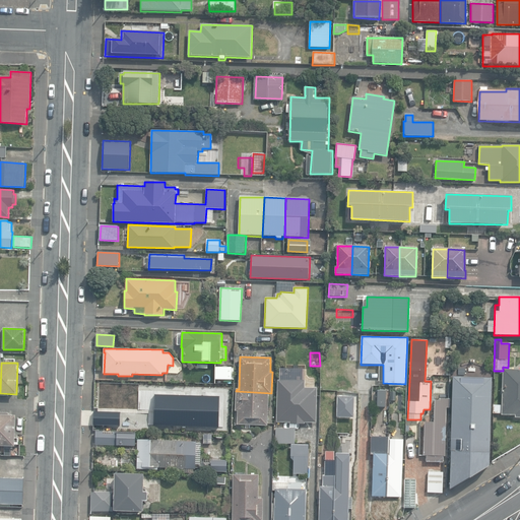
[(215,379),(232,379),(232,367),(215,367),(215,379)]
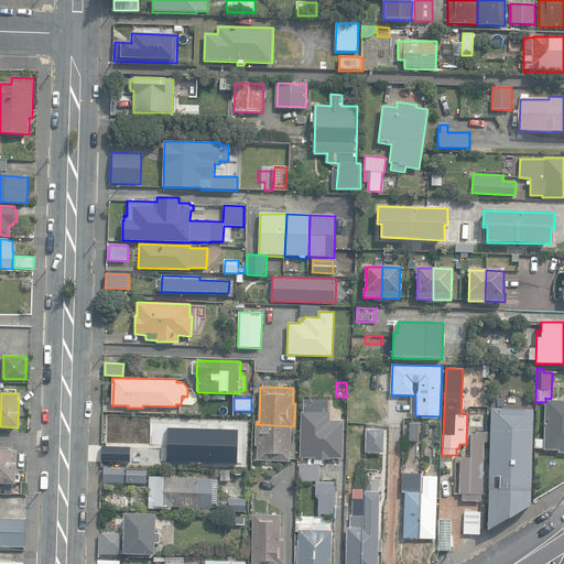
[(534,456),(545,456),(545,451),(559,451),(559,453),(563,453),(563,400),(545,400),(543,447),(543,440),(535,440),(534,456)]
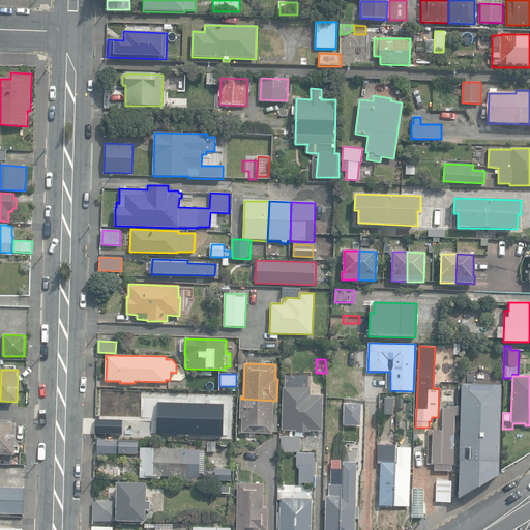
[(461,404),(458,499),(499,475),(501,404),(501,385),(461,384),(461,404)]
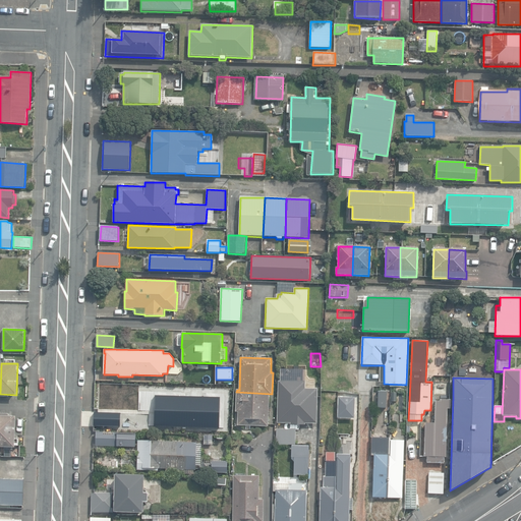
[(290,424),(305,425),(305,423),(316,423),(317,397),(317,389),(305,389),(305,382),(279,381),(278,381),(278,397),(277,423),(290,423),(290,424)]
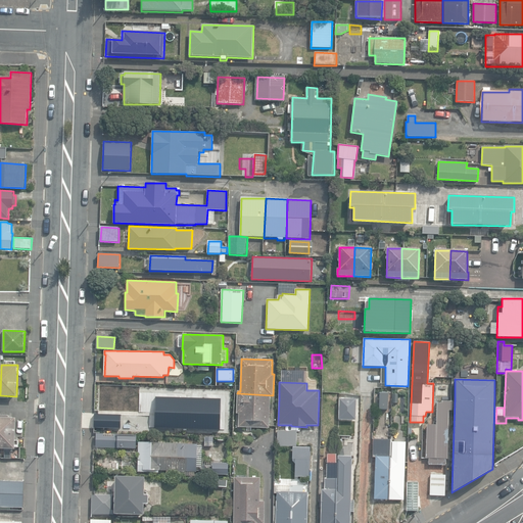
[(378,405),(387,405),(388,392),(379,391),(378,405)]
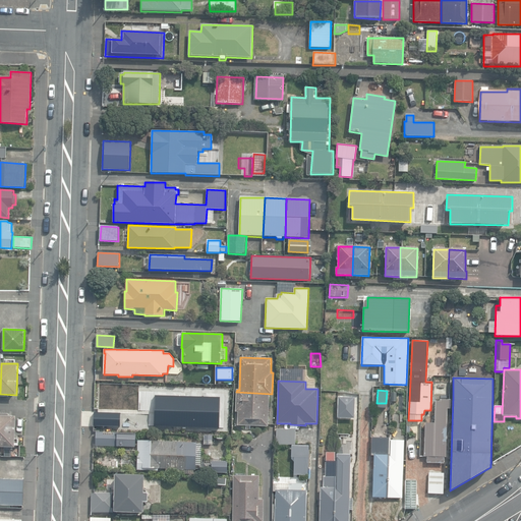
[(272,394),(236,392),(236,411),(238,412),(237,425),(268,426),(270,395),(272,395),(272,394)]
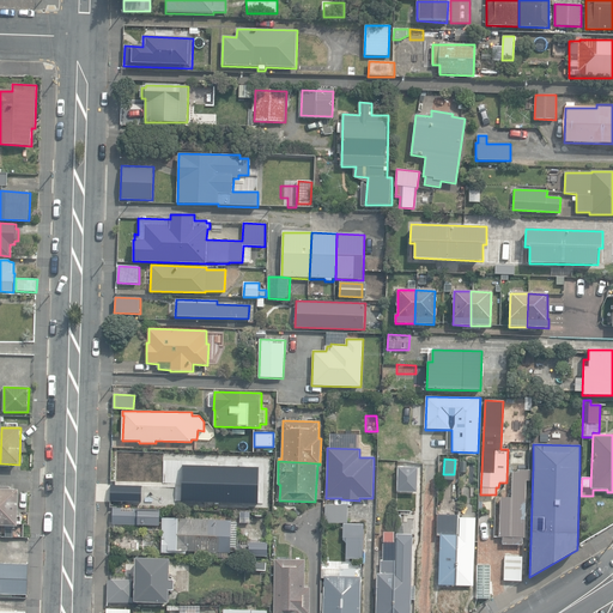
[(420,479),(422,463),(411,463),(410,484),(419,484),(420,479)]
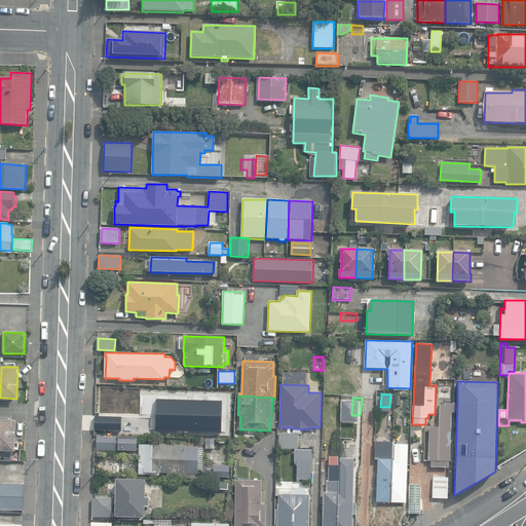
[(154,401),(153,427),(220,430),(221,404),(154,401)]
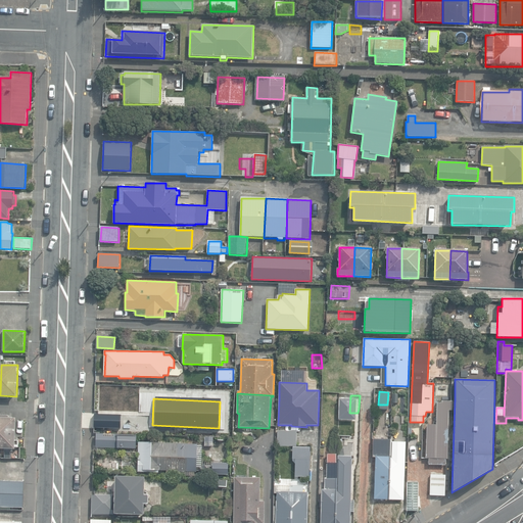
[(428,465),(446,465),(446,459),(447,459),(449,411),(452,411),(452,401),(442,400),(442,402),(437,401),(436,424),(427,424),(426,458),(428,458),(428,465)]
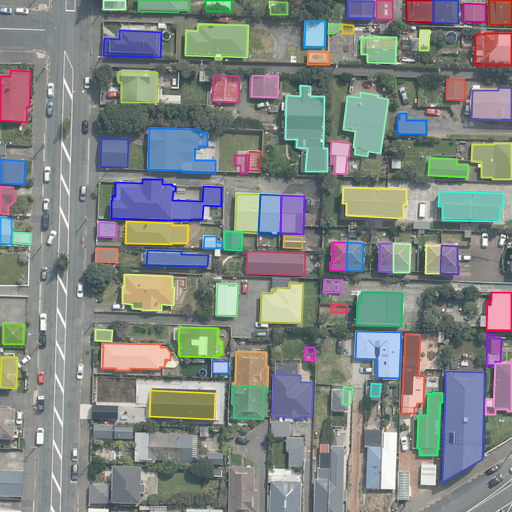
[(7,407),(0,406),(0,439),(3,440),(3,442),(11,443),(12,440),(15,440),(16,410),(7,410),(7,407)]
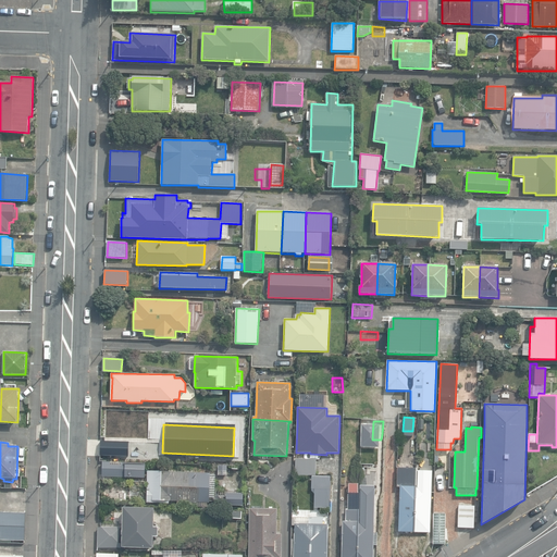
[(102,455),(127,456),(128,443),(102,442),(102,455)]
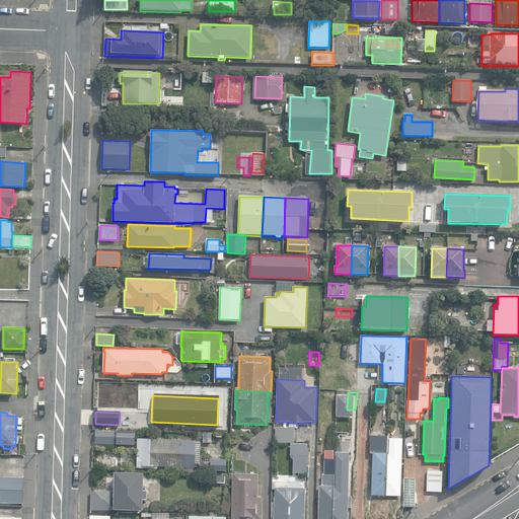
[(274,429),(274,443),(295,443),(294,428),(274,429)]
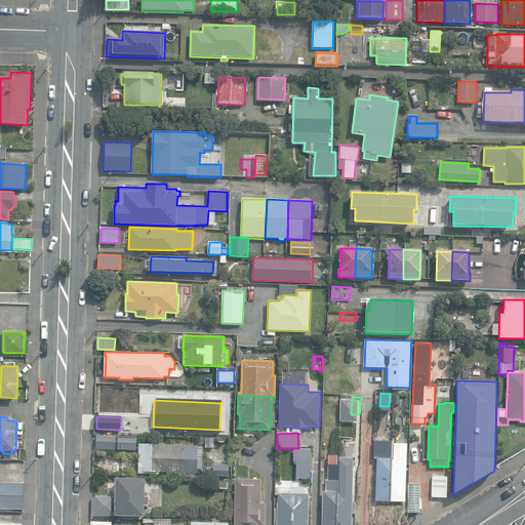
[(96,449),(135,450),(136,437),(96,436),(96,449)]
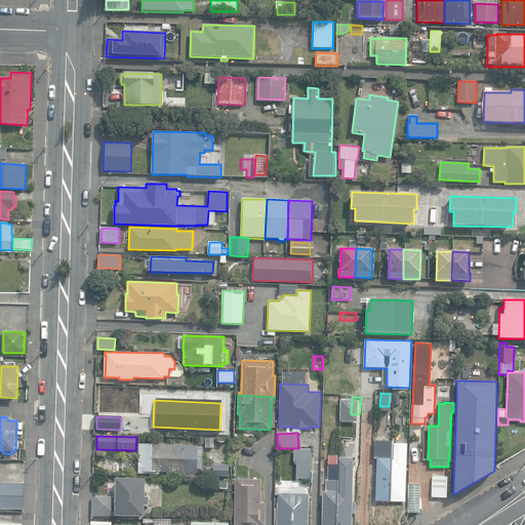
[(405,502),(408,443),(392,442),(392,440),(374,439),(373,458),(377,458),(375,500),(405,502)]
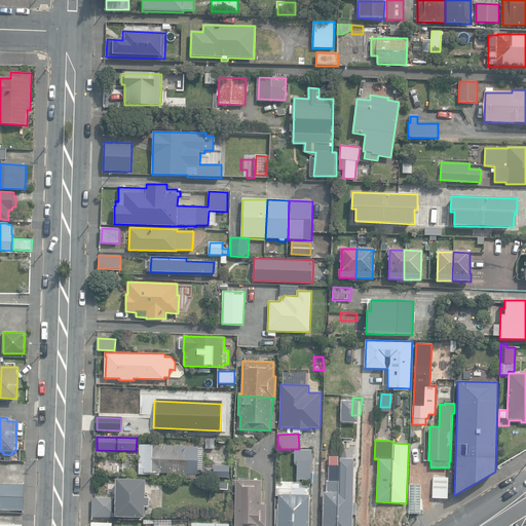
[(167,477),(173,478),(173,474),(193,475),(193,473),(198,474),(199,447),(194,447),(194,446),(140,444),(140,461),(140,474),(160,475),(160,474),(167,474),(167,477)]
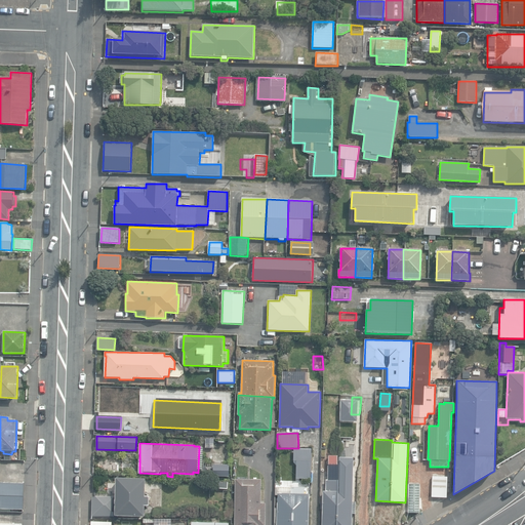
[(338,481),(336,524),(352,524),(353,514),(355,514),(355,502),(353,502),(354,457),(338,457),(338,481)]
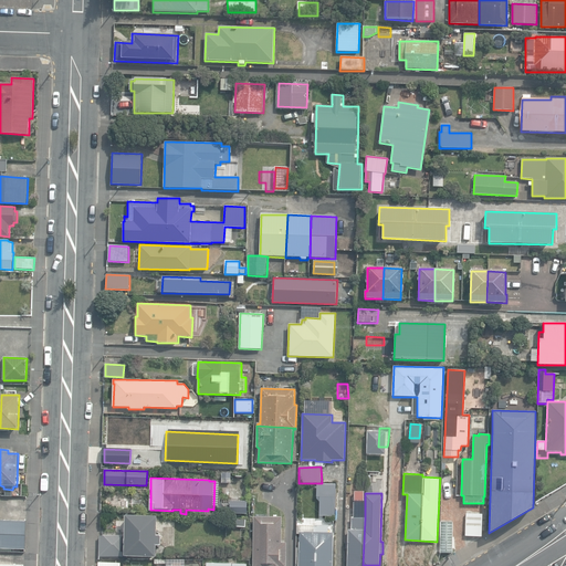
[(239,516),(249,516),(249,504),(240,504),(239,516)]
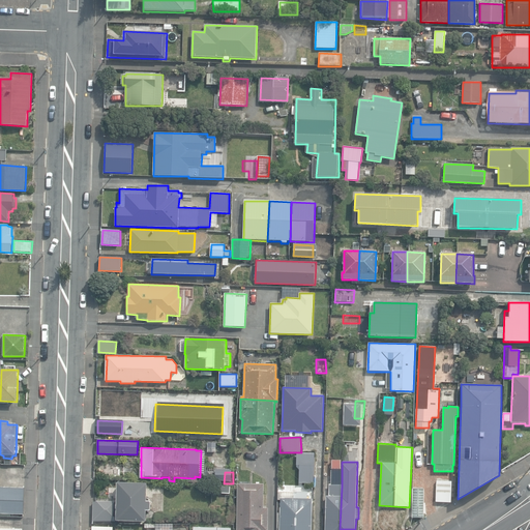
[(435,502),(451,503),(452,481),(437,480),(435,502)]
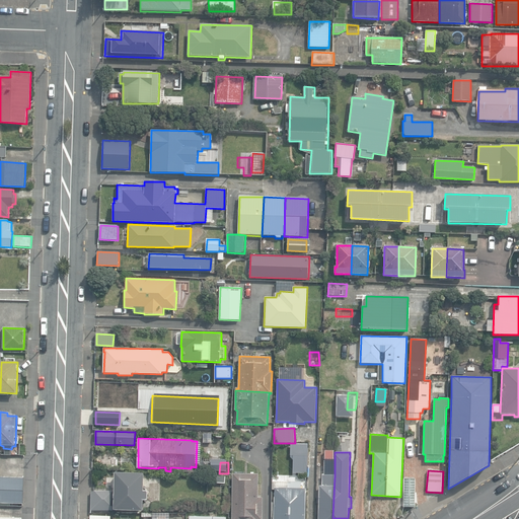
[(113,513),(127,513),(127,510),(143,511),(143,500),(148,501),(148,491),(143,491),(144,472),(114,471),(113,491),(91,491),(91,512),(113,513)]
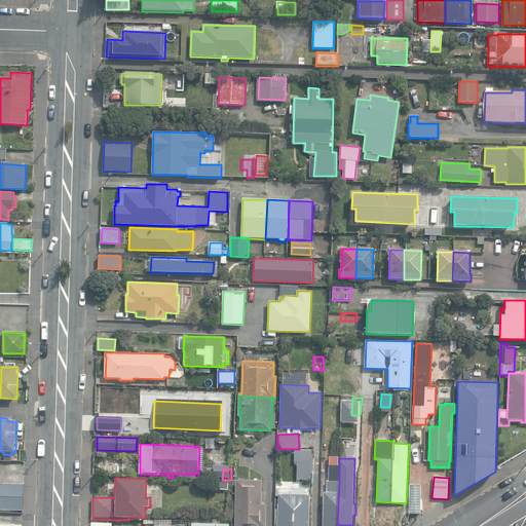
[(233,525),(265,525),(266,504),(261,504),(262,481),(235,480),(233,525)]
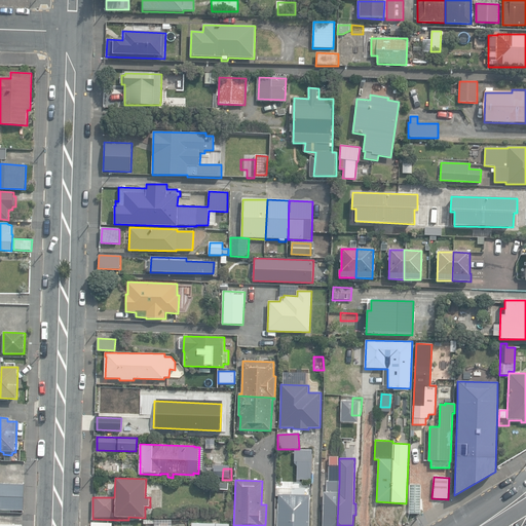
[(215,494),(229,495),(229,483),(216,482),(215,494)]
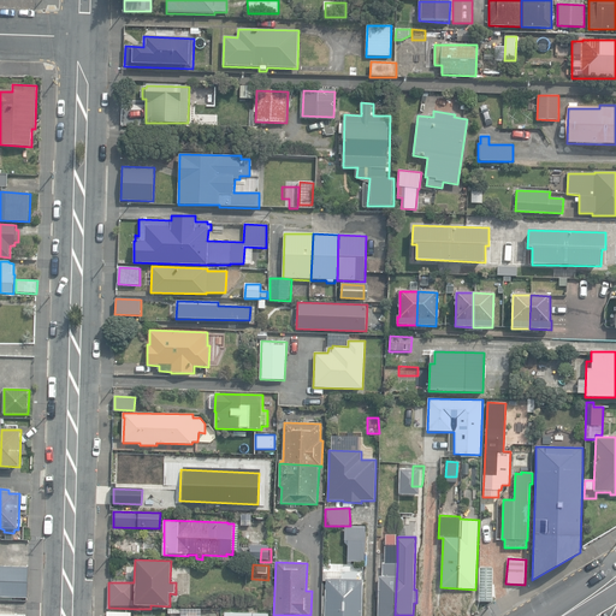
[(395,615),(397,564),(383,564),(381,576),(378,576),(378,590),(377,590),(377,597),(379,597),(378,615),(395,615)]
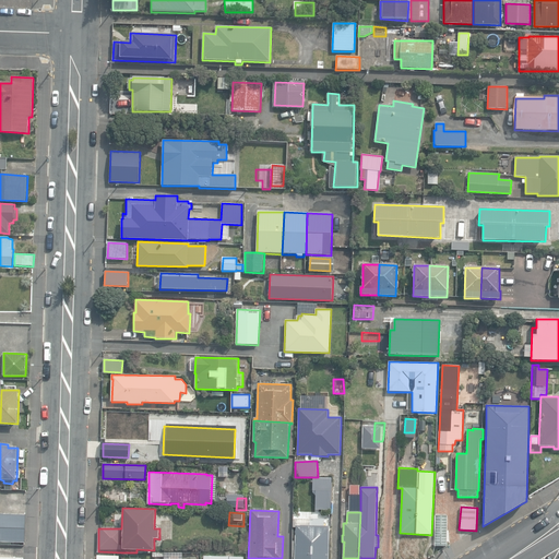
[(0,542),(25,543),(25,515),(0,514),(0,542)]
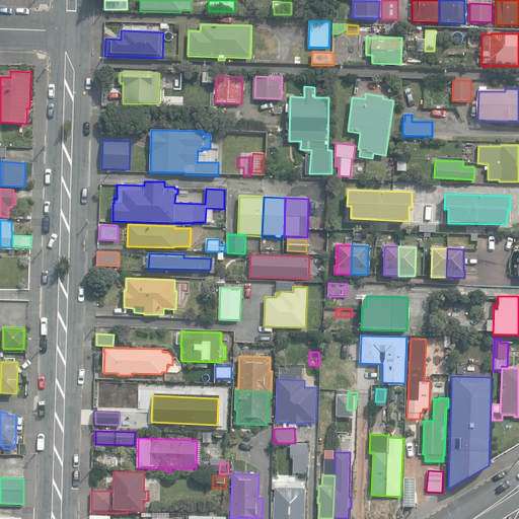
[(403,507),(415,507),(416,478),(403,477),(403,507)]
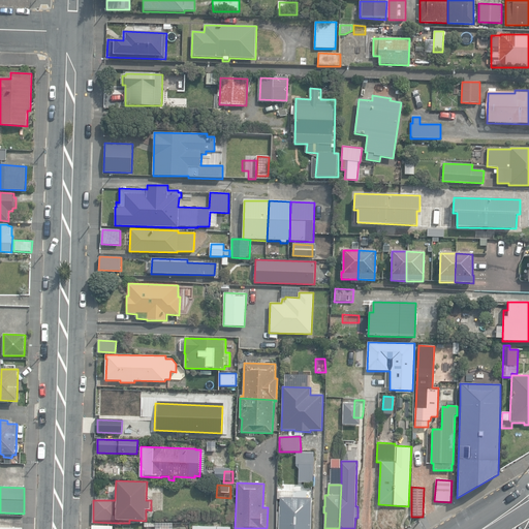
[(310,528),(312,498),(307,498),(308,491),(278,490),(278,499),(280,499),(278,528),(310,528)]
